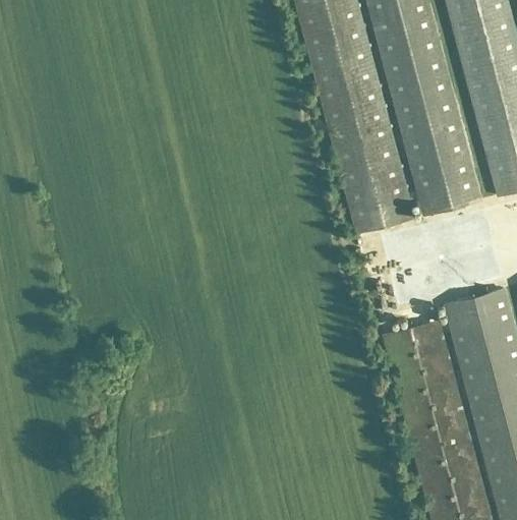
[(358,0),(297,0),(359,234),(417,219),(358,0)]
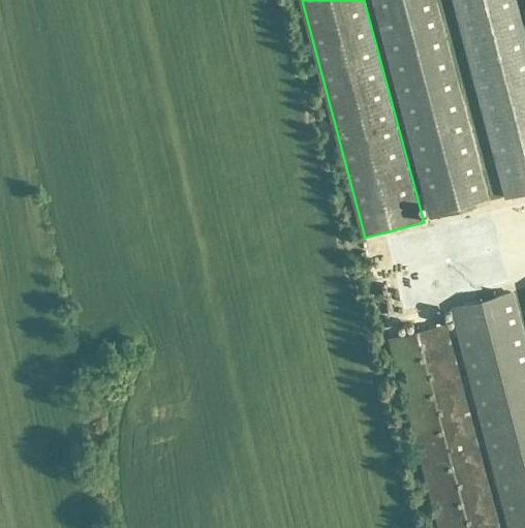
[(437,0),(375,0),(432,220),(491,205),(437,0)]
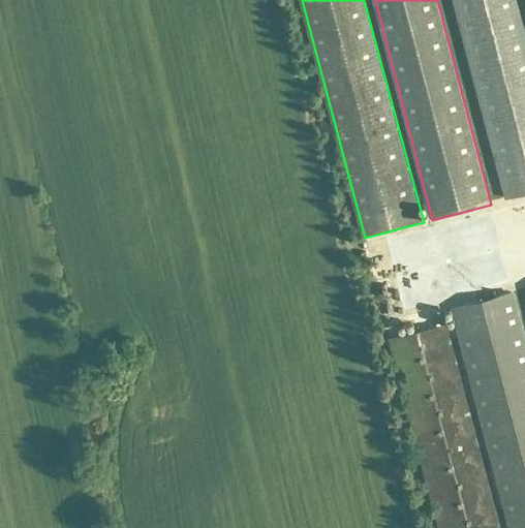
[(524,26),(518,0),(455,0),(506,200),(524,195),(524,26)]
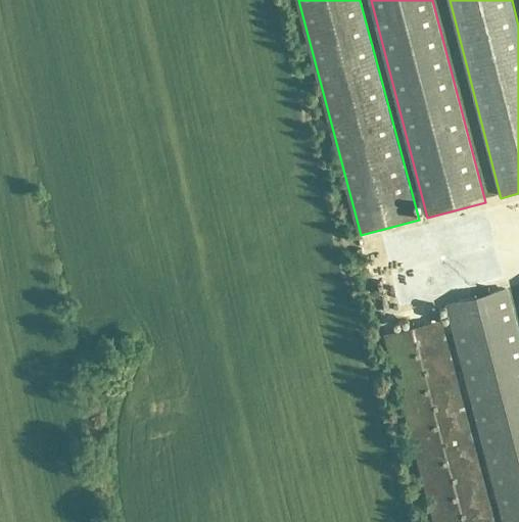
[(384,270),(392,287),(409,280),(399,263),(384,270)]
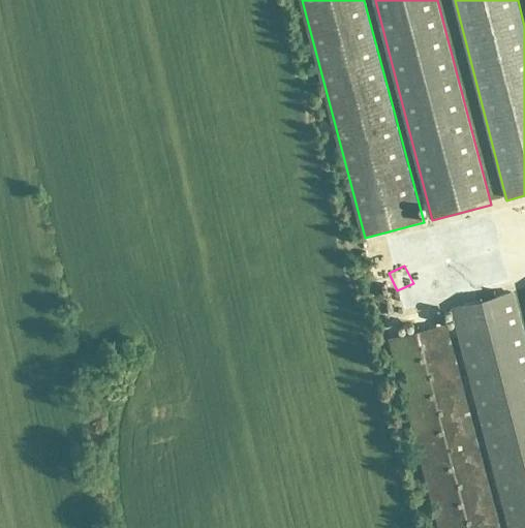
[(524,334),(515,296),(456,311),(513,527),(524,527),(524,334)]
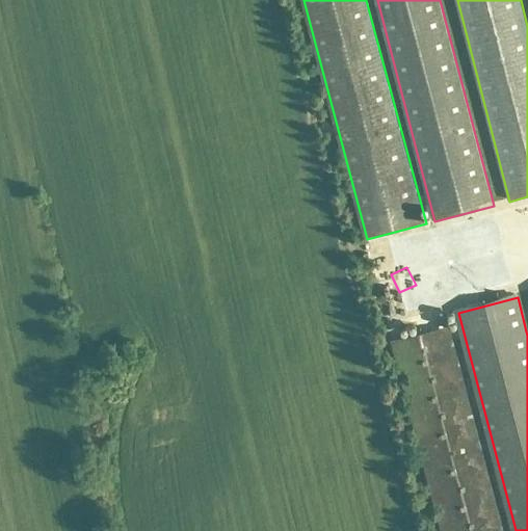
[(395,342),(445,530),(503,530),(449,328),(395,342)]
